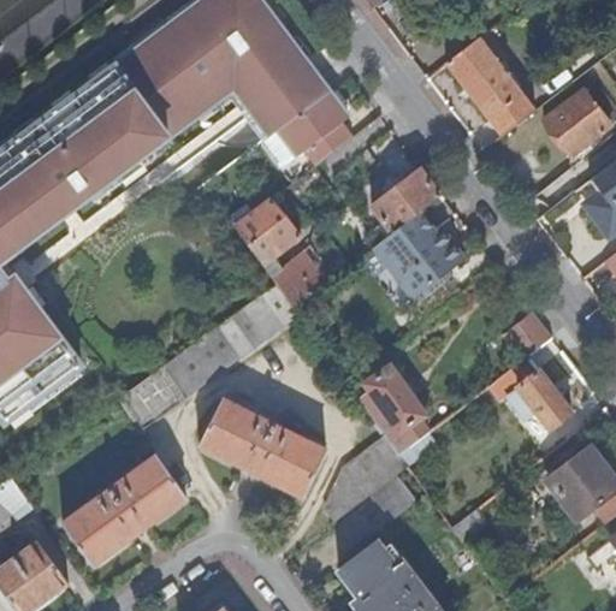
[(87,199),(136,162),(199,117),(235,90),(247,107),(306,61),(260,0),(205,0),(0,152),(0,416),(4,422),(9,419),(75,368),(81,365),(13,276),(6,280),(0,272),(0,245),(24,227),(30,235),(31,238),(87,199)]
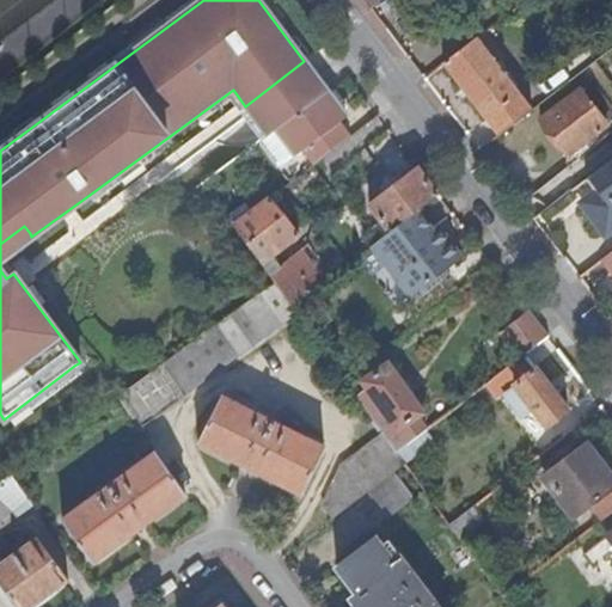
[(0,151),(203,0),(193,0),(0,143),(0,151)]
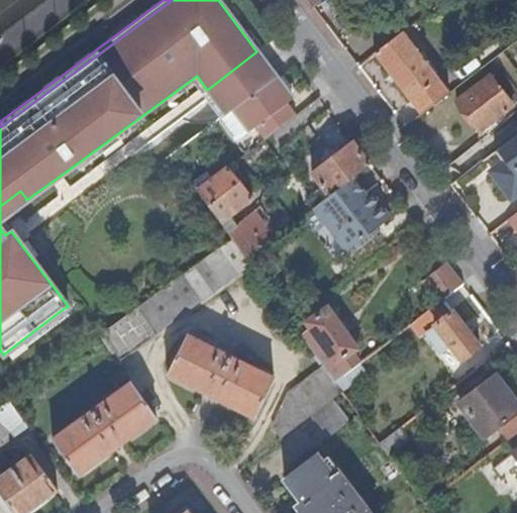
[(320,0),(313,5),(339,38),(359,22),(341,0),(320,0)]
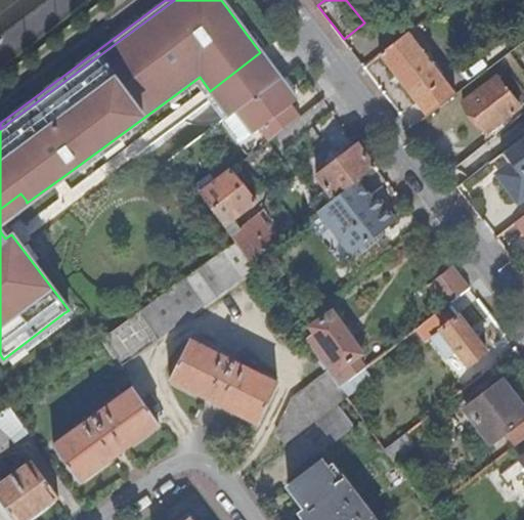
[(441,0),(435,5),(439,10),(452,0),(441,0)]
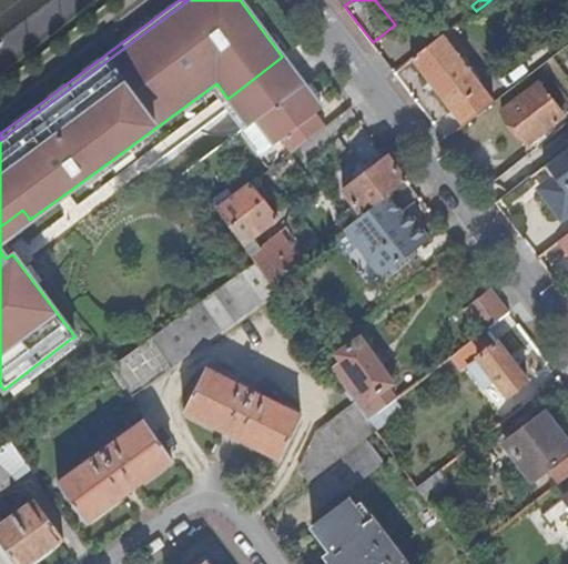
[(450,30),(414,58),(452,109),(482,87),(462,59),(468,53),(450,30)]
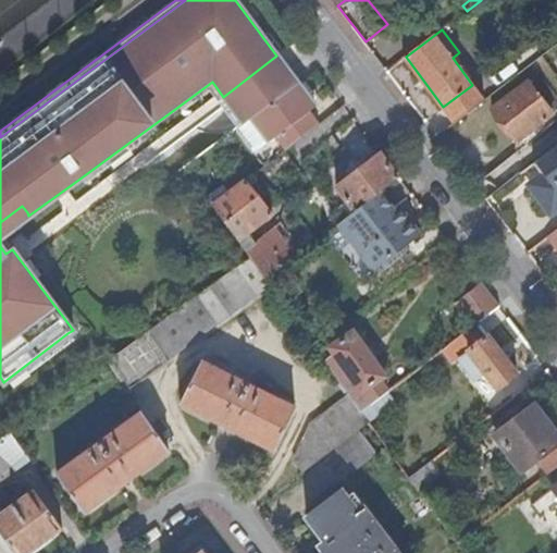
[(280,97),(297,83),(276,56),(223,97),(245,124),(252,119),(280,97)]
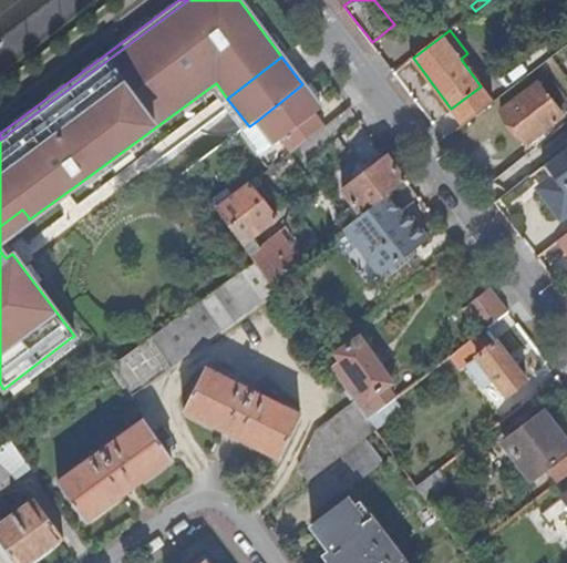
[(527,143),(564,115),(566,112),(566,73),(560,64),(502,111),(527,143)]
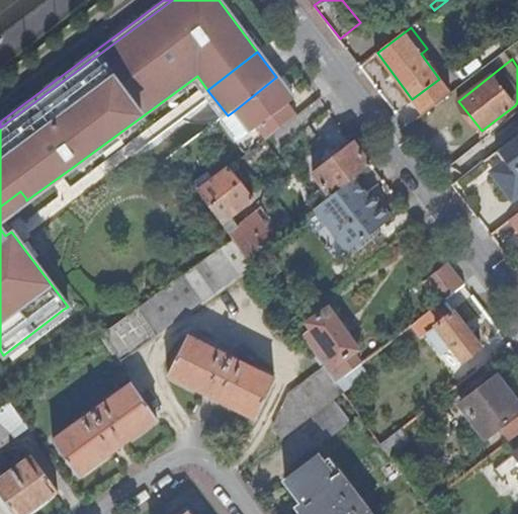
[(197,76),(167,98),(177,112),(202,94),(222,119),(228,115),(207,90),(197,76)]
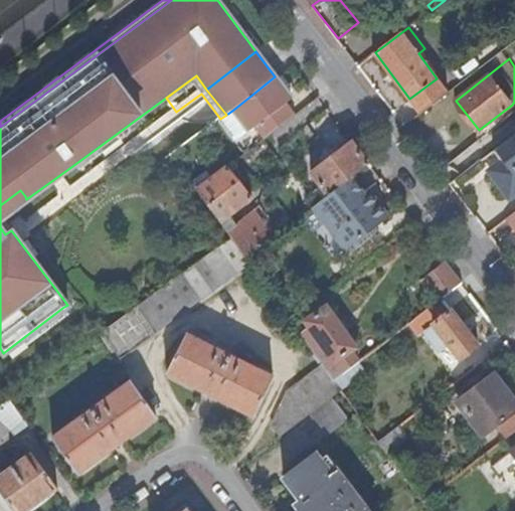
[(292,99),(275,76),(259,90),(233,110),(249,130),(254,126),(264,138),(295,115),(287,103),(292,99)]
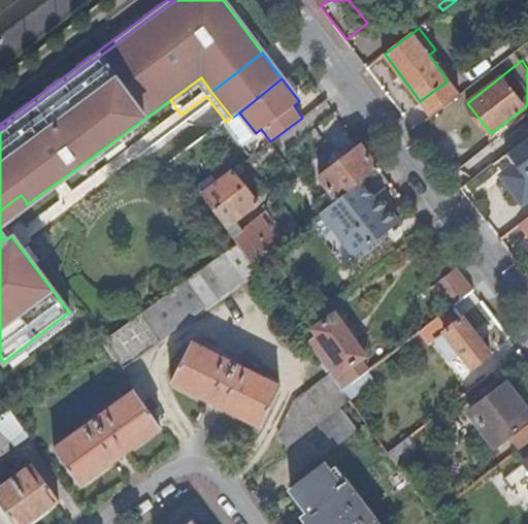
[(420,101),(431,116),(458,95),(448,80),(420,101)]
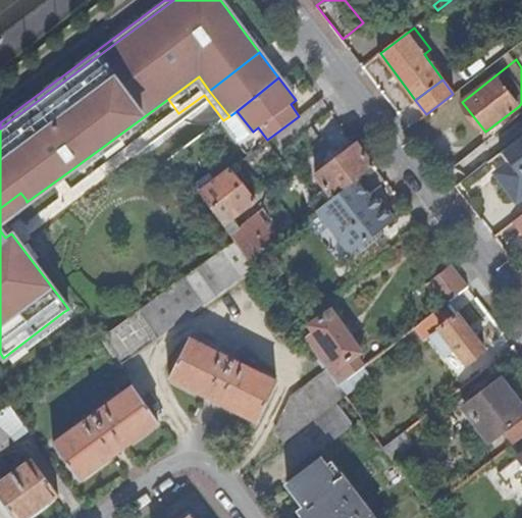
[(521,118),(521,110),(519,106),(485,132),(493,141),(521,118)]
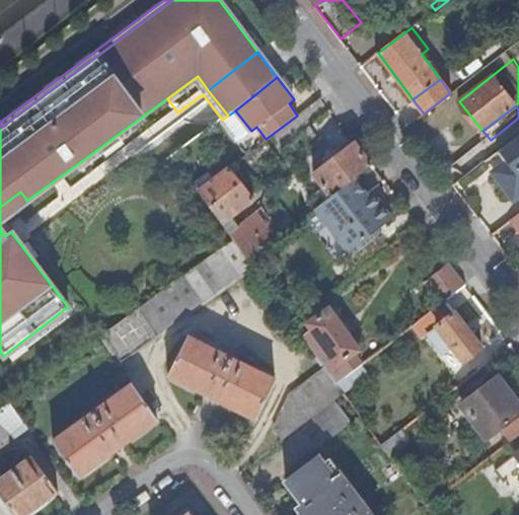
[(228,116),(222,120),(221,121),(237,142),(251,131),(235,111),(228,116)]
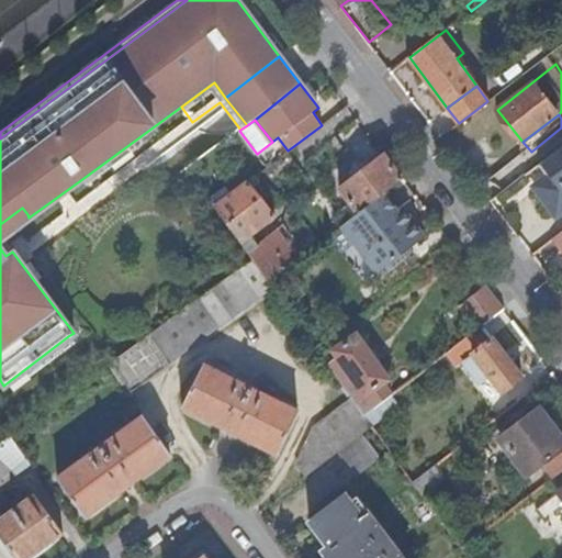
[(561,147),(543,162),(554,175),(537,189),(557,214),(561,209),(561,147)]
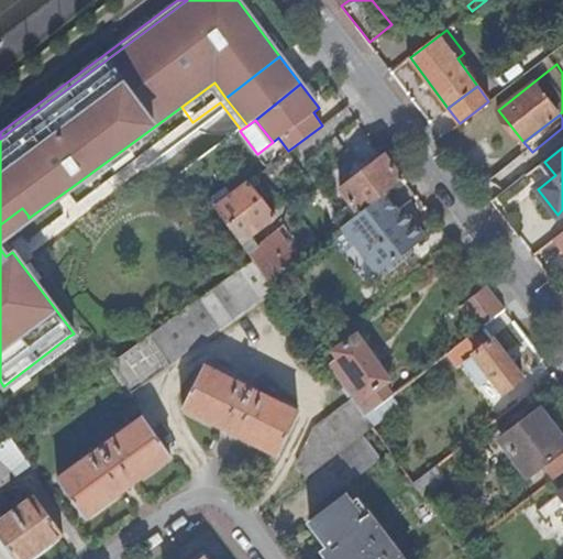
[(129,154),(124,149),(79,182),(84,186),(129,154)]
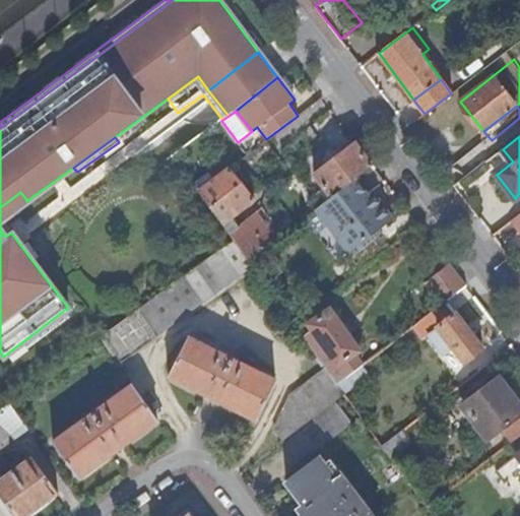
[(373,165),(355,142),(316,174),(323,185),(314,192),(322,204),(355,178),(373,165)]
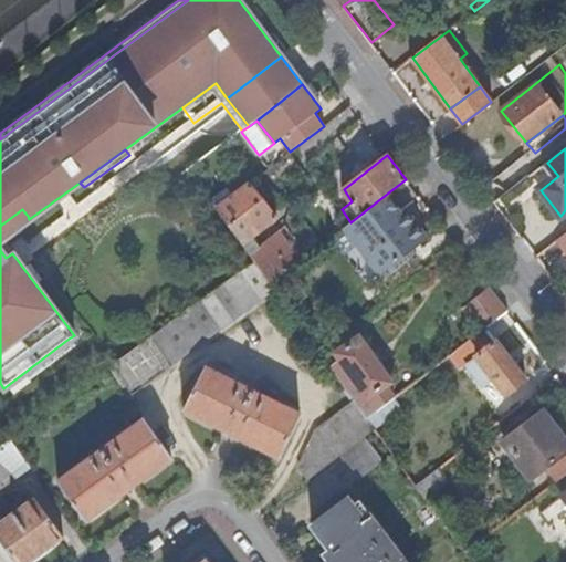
[(483,188),(494,203),(530,176),(520,162),(505,173),(483,188)]
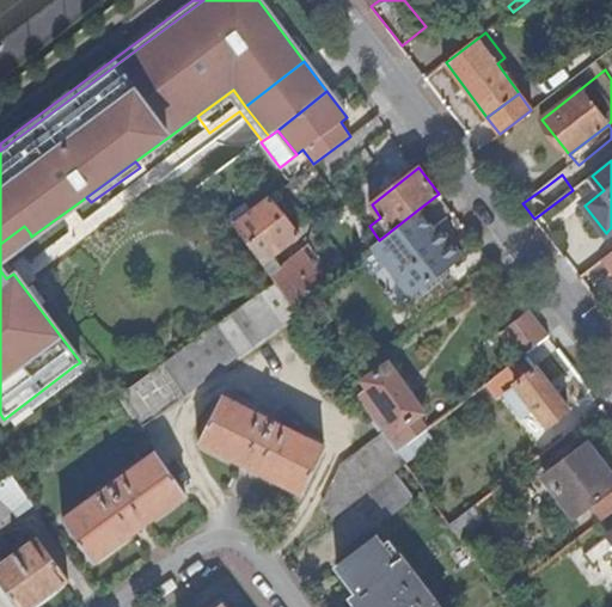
[(270,197),(233,225),(262,264),(300,237),(270,197)]
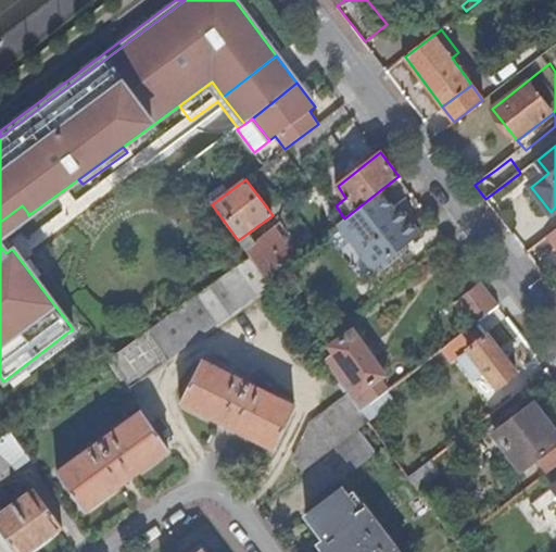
[(380,190),(344,218),(340,222),(375,267),(419,233),(399,205),(394,209),(380,190)]
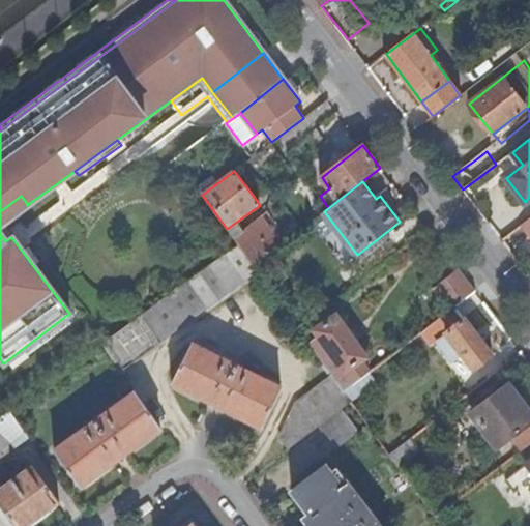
[(0,222),(0,221),(26,202),(21,196),(0,211),(0,234),(5,241),(11,237),(5,230),(0,222)]
